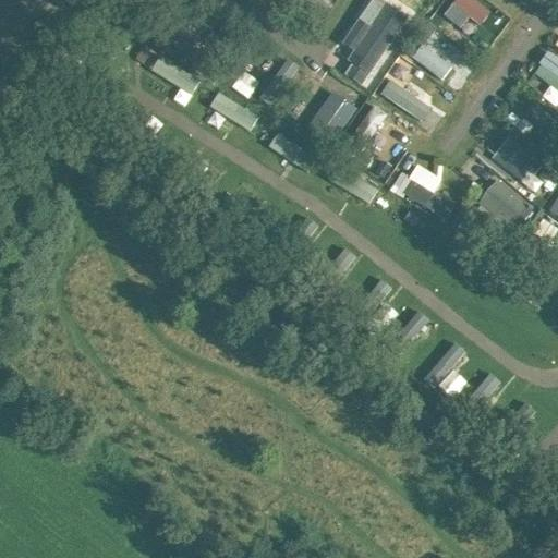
[(448,0),(434,22),(480,51),(487,40),(468,26),(475,15),(451,0),(448,0)]
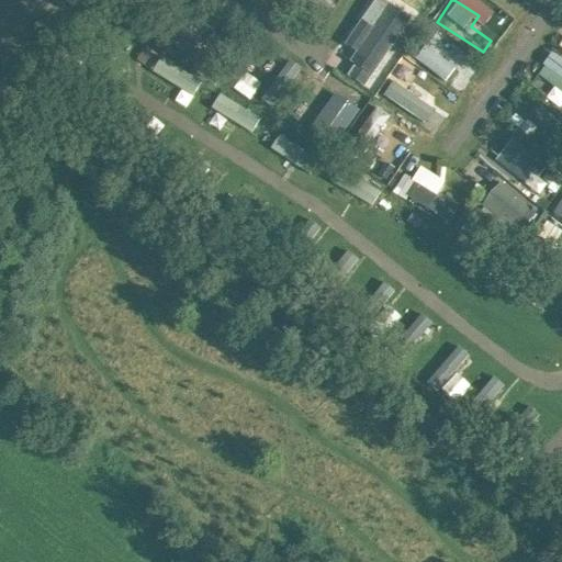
[(561,88),(561,59),(554,54),(540,72),(561,88)]
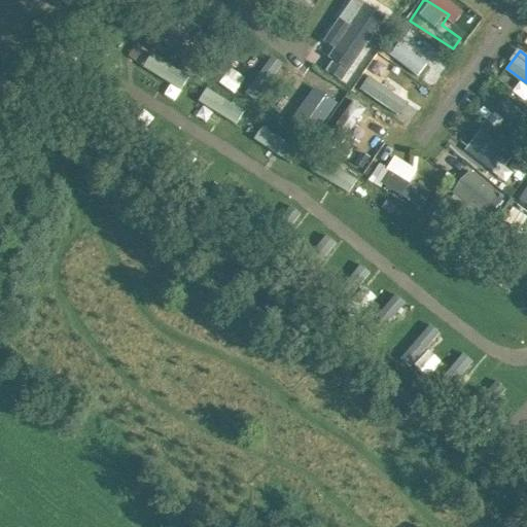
[(415,112),(401,103),(408,95),(365,67),(352,86),(408,124),(415,112)]
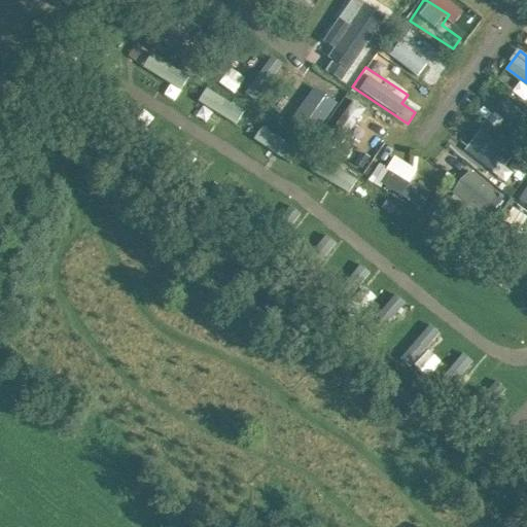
[(321,129),(335,99),(312,89),(299,119),(321,129)]
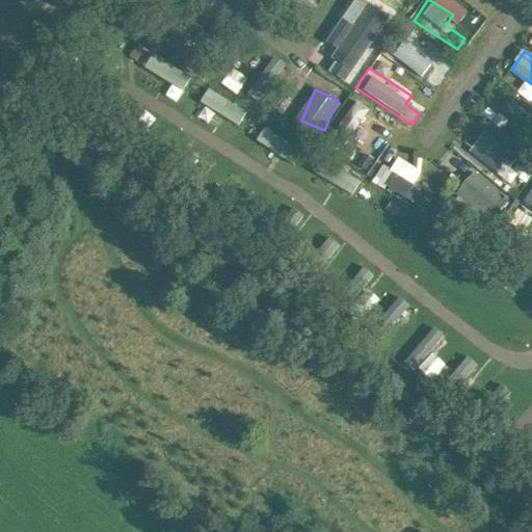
[(483,131),(468,152),(503,180),(520,159),(483,131)]
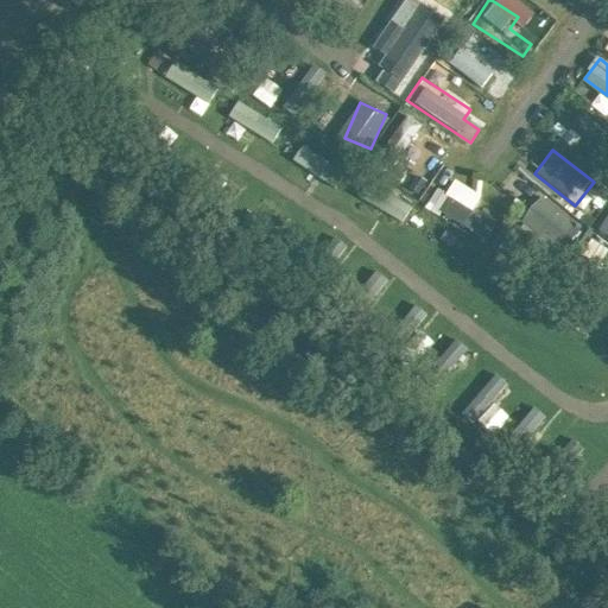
[(445,195),(436,189),(425,208),(485,242),(495,223),(473,210),(481,196),(455,181),(445,195)]
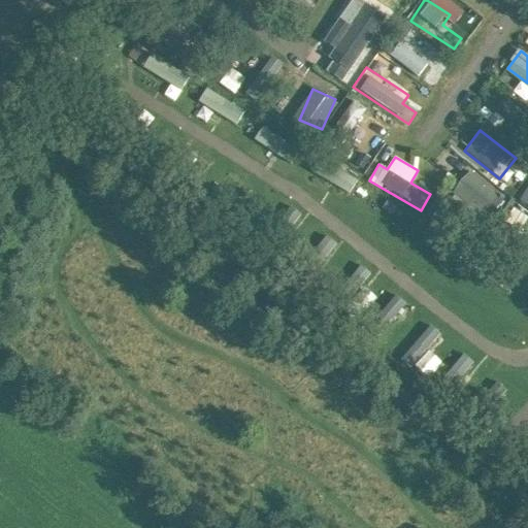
[(471,172),(451,194),(483,223),(503,200),(471,172)]
